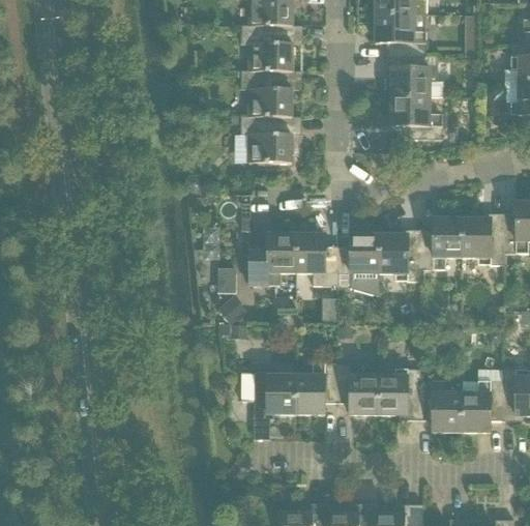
[(249,0),(249,25),(292,25),(292,0),(249,0)]
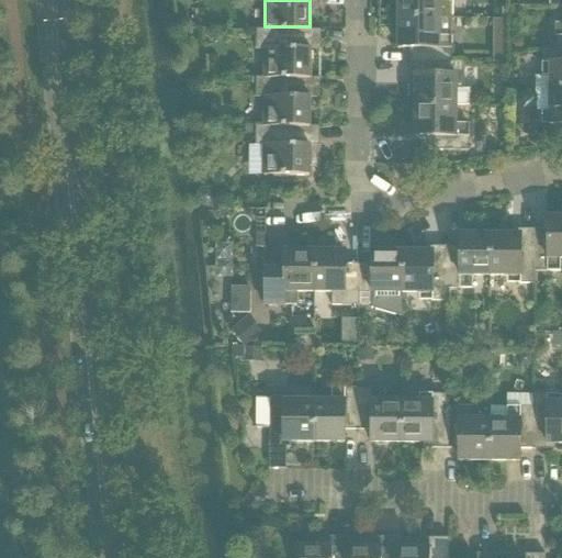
[(397,0),(397,14),(451,15),(451,0),(397,0)]
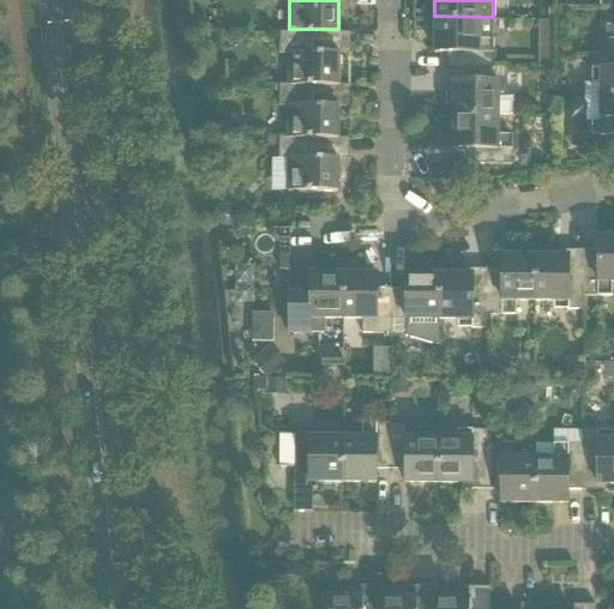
[(493,65),(493,37),(493,17),(434,16),(434,49),(447,49),(447,64),(493,65)]
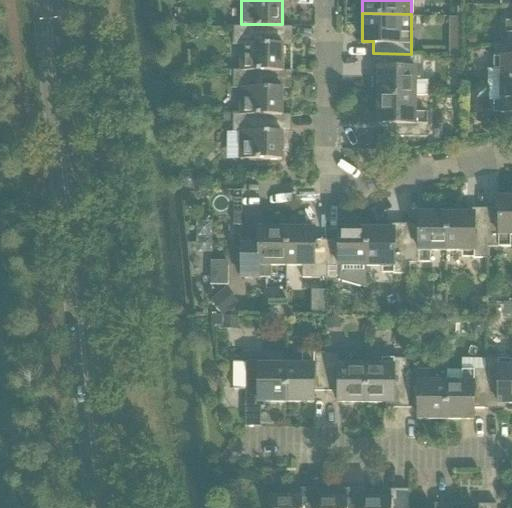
[(282,24),(241,24),(233,24),(233,41),(241,41),(240,68),(282,68),(282,36),(292,37),(292,24),(282,24)]
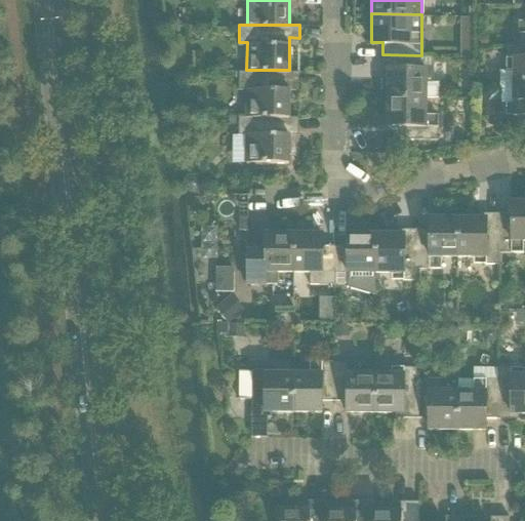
[(474,35),(460,35),(460,48),(474,48),(474,35)]
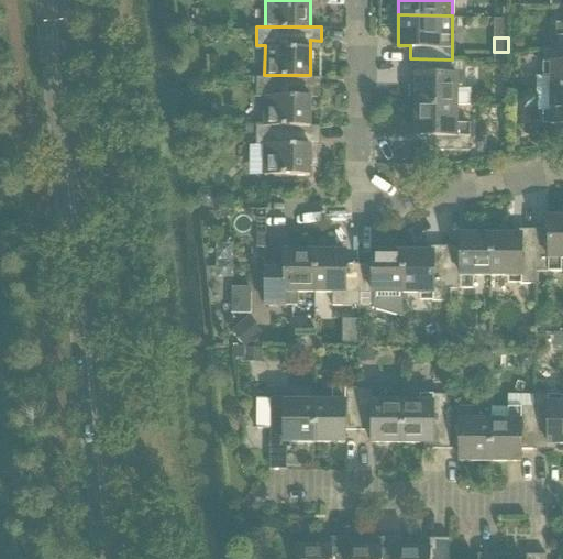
[(562,46),(555,46),(542,46),(542,61),(542,73),(536,74),(536,90),(550,90),(562,90),(562,46)]
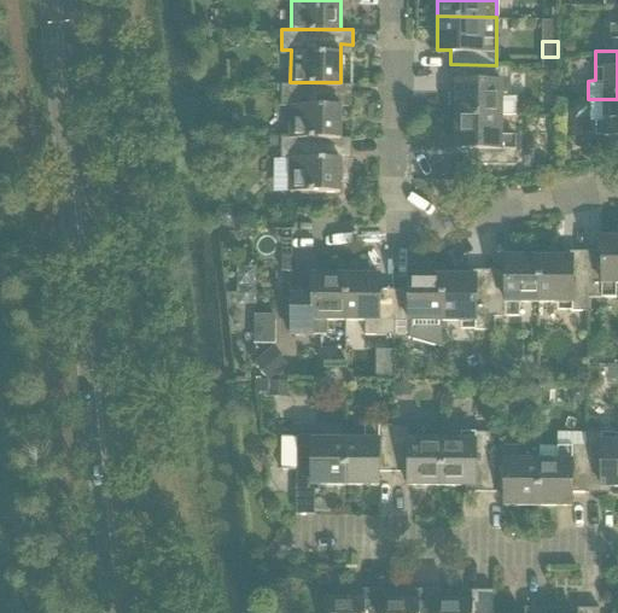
[(517,114),(517,94),(509,94),(509,65),(496,65),(450,64),(450,80),(456,80),(456,112),(503,114),(517,114)]
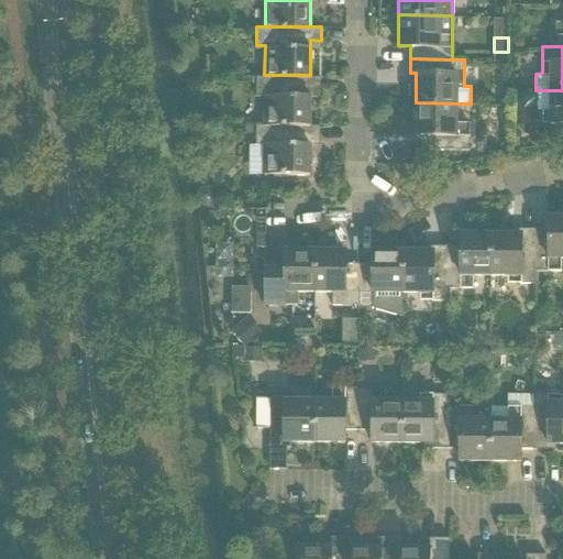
[(310,75),(264,75),(255,75),(255,95),(264,95),(264,123),(309,123),(309,89),(321,89),(321,75),(310,75)]
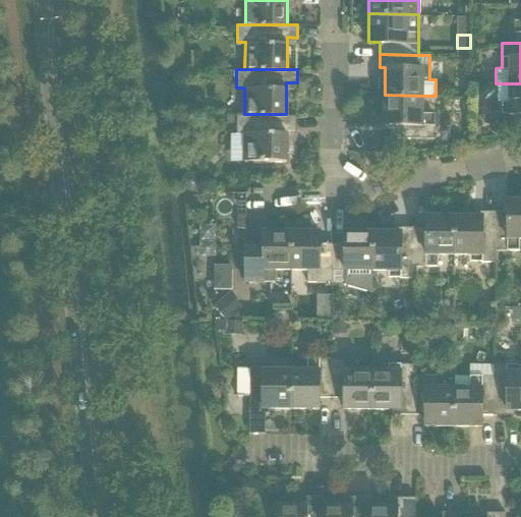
[(520,83),(509,83),(509,100),(502,100),(502,111),(502,125),(520,124),(520,83)]
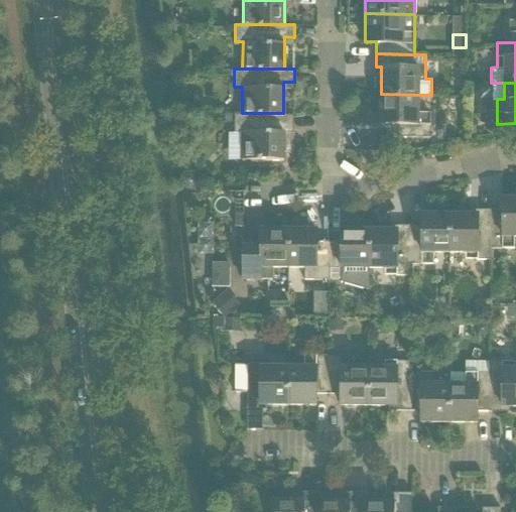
[(430,136),(430,116),(430,110),(420,110),(420,95),(381,94),(380,122),(392,122),(392,135),(430,136)]
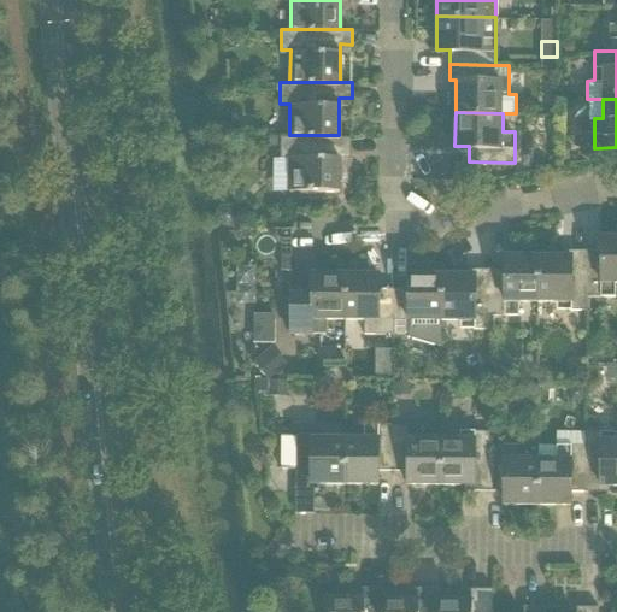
[(339,135),(289,135),(280,135),(280,156),(289,157),(289,189),(339,189),(339,149),(351,151),(351,135),(339,135)]
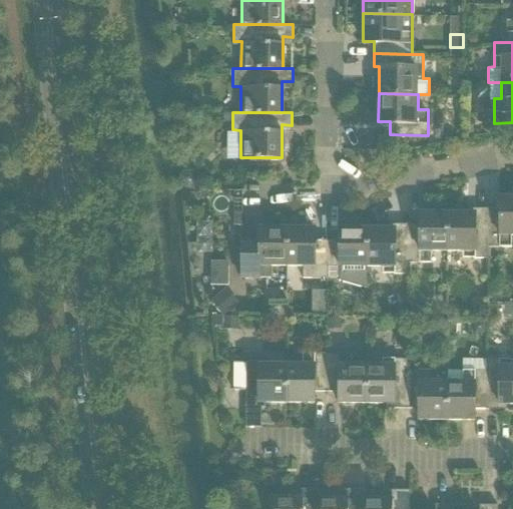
[(512,232),(512,195),(499,195),(499,206),(487,206),(486,244),(487,244),(511,245),(511,233),(512,232)]
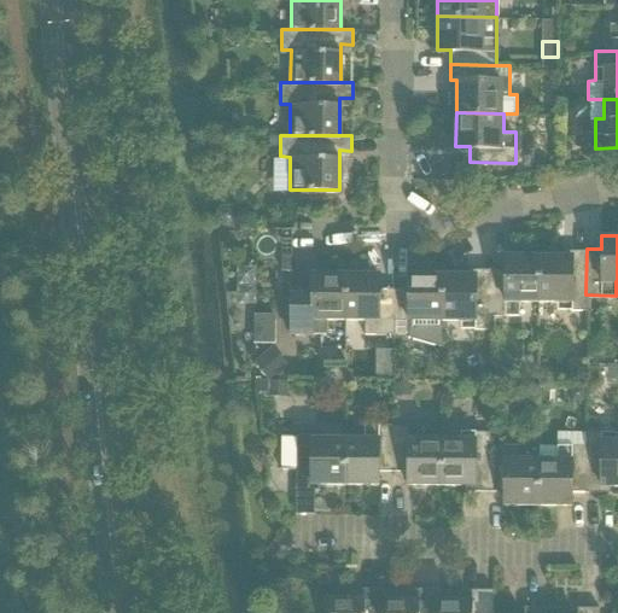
[(586,295),(587,249),(571,249),(571,255),(538,255),(538,299),(558,299),(558,308),(587,308),(587,295),(586,295)]
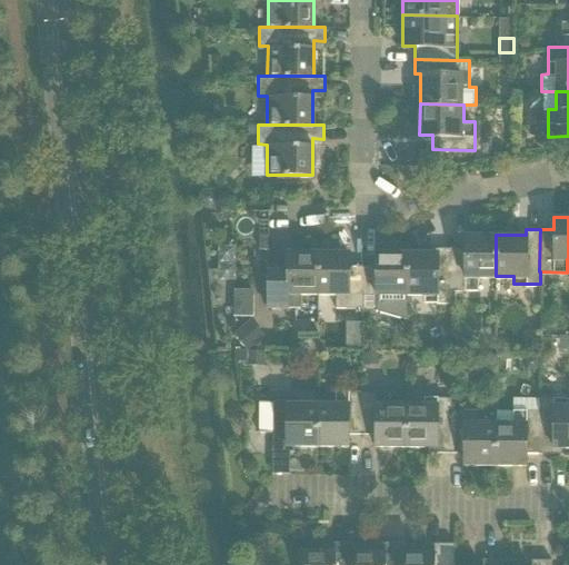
[(496,276),(496,235),(465,235),(465,247),(451,247),(451,288),(477,288),(477,276),(496,276)]
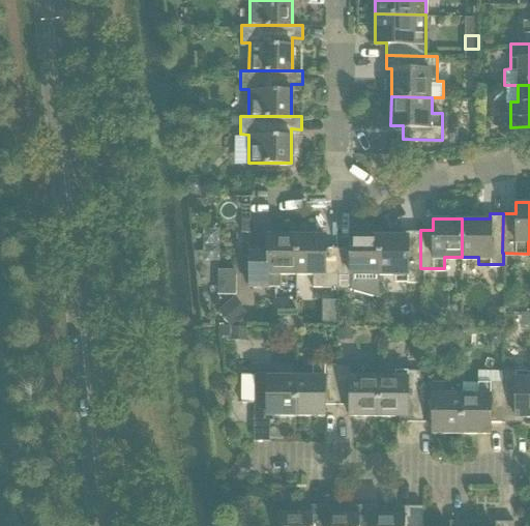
[(420,268),(420,230),(407,229),(407,234),(379,234),(379,273),(395,273),(394,281),(420,282),(420,268)]
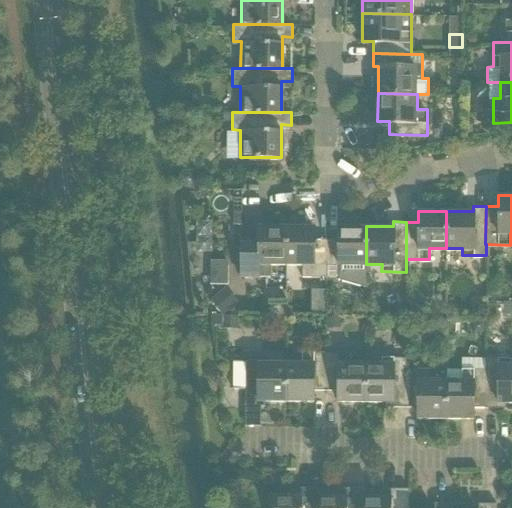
[(241,237),(241,274),(245,274),(270,274),(270,264),(286,264),(286,226),(258,226),(258,237),(245,237),(241,237)]
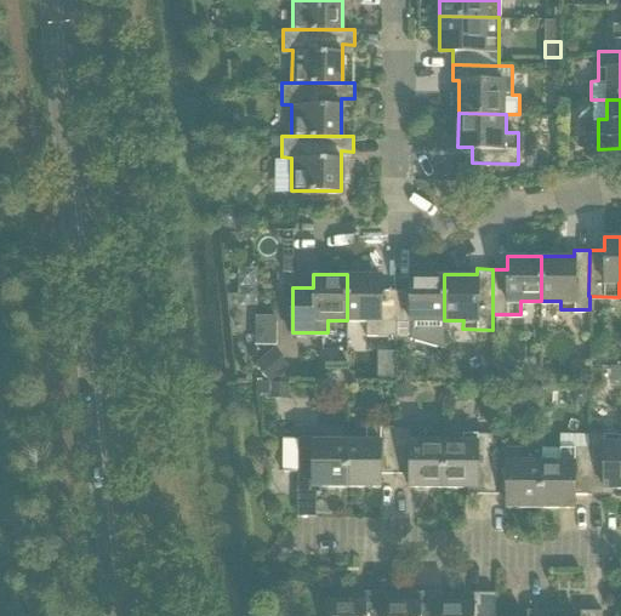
[(396,334),(396,287),(381,287),(381,274),(347,274),(347,320),(366,320),(366,334),(396,334)]
